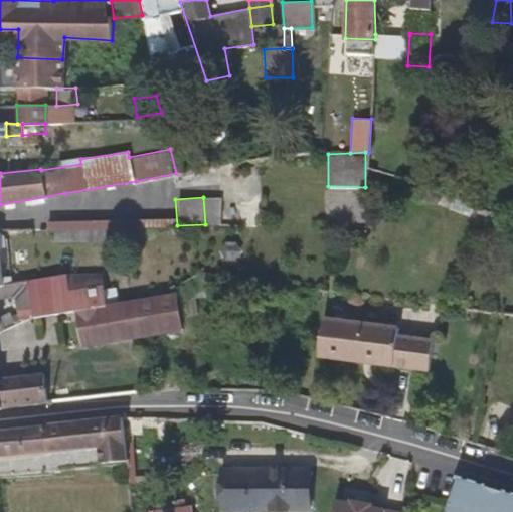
[(139,218),(140,228),(175,226),(174,217),(139,218)]
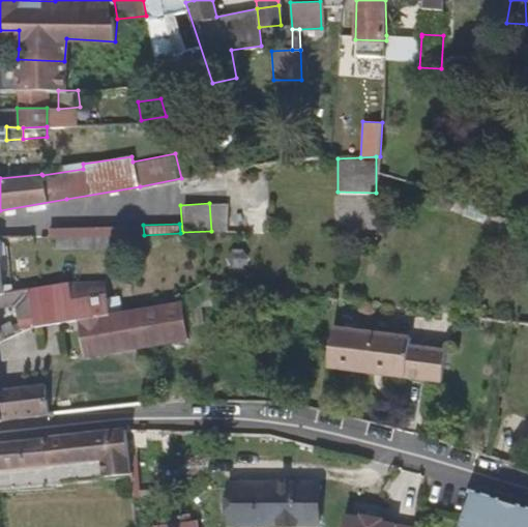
[(49,227),(48,235),(144,235),(143,225),(49,227)]
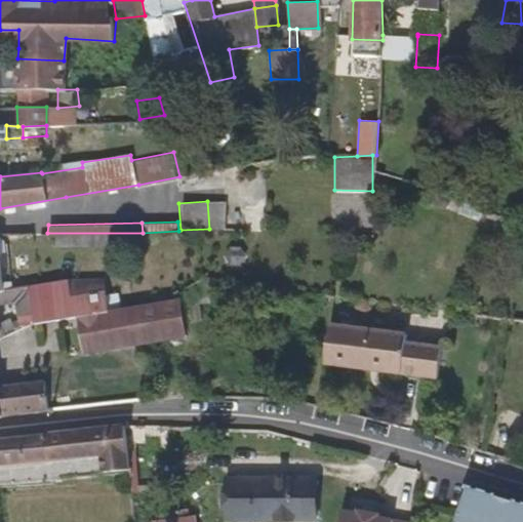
[(211,300),(209,279),(201,277),(177,291),(178,297),(180,321),(199,318),(198,304),(211,300)]
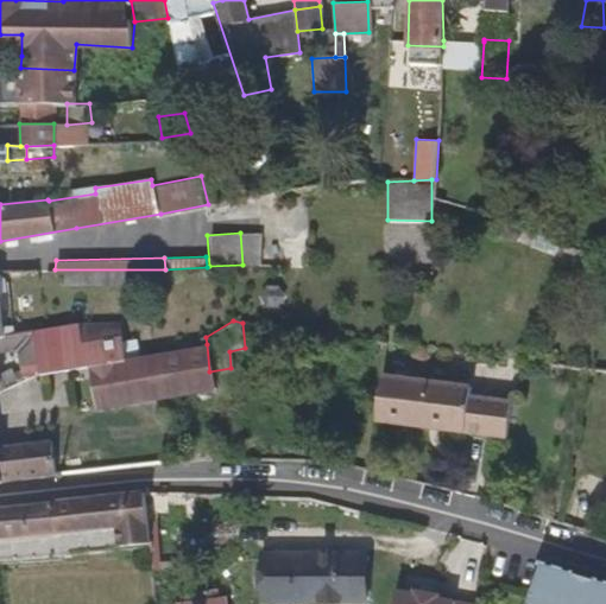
[(37,370),(89,362),(122,356),(120,337),(80,342),(76,323),(31,330),(37,370)]
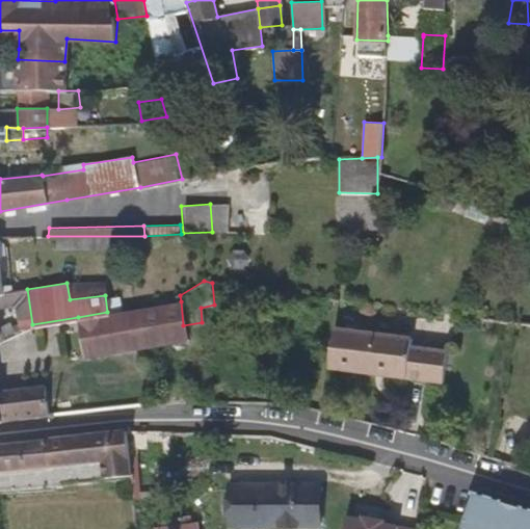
[(19,332),(32,324),(27,289),(12,292),(18,322),(19,332)]
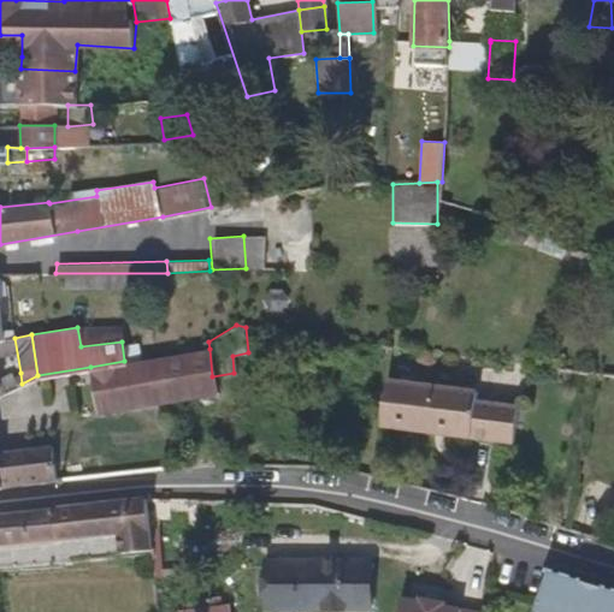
[(170,402),(214,394),(212,376),(210,349),(163,356),(170,402)]
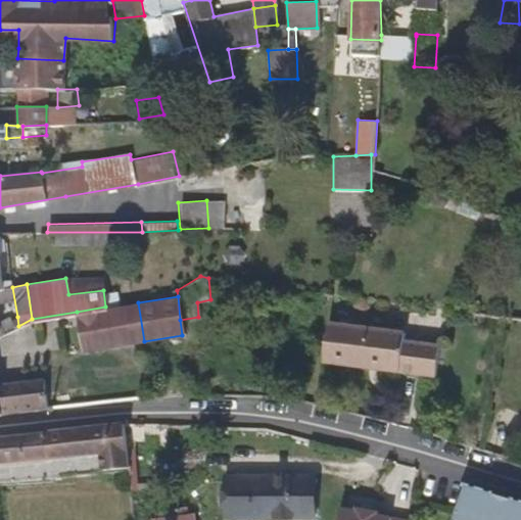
[(83,351),(144,341),(138,302),(77,312),(83,351)]
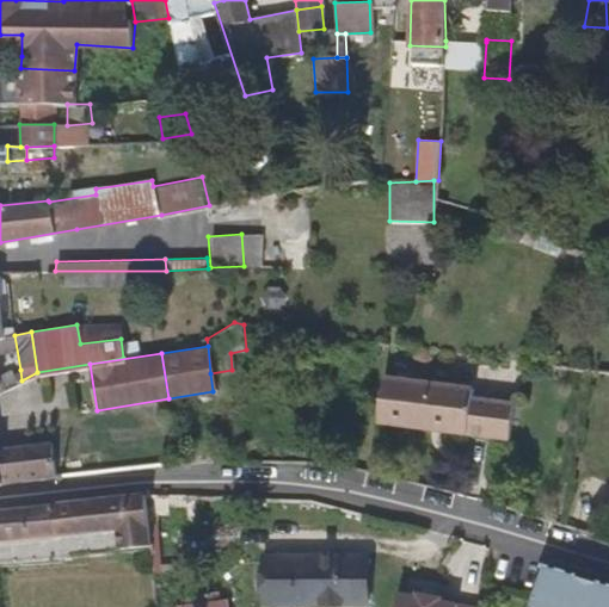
[(0,391),(13,385),(11,373),(10,370),(0,375),(0,391)]
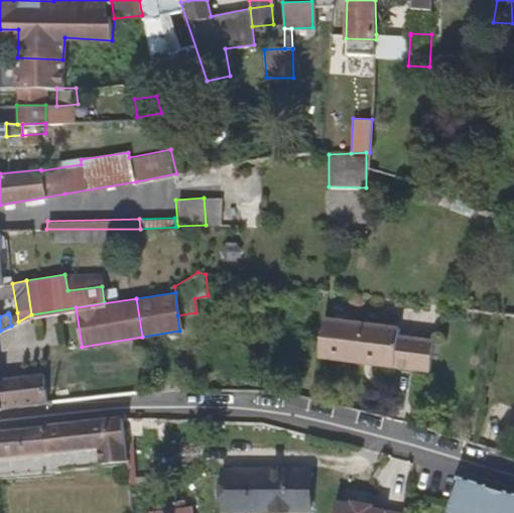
[(11,326),(18,322),(17,312),(9,315),(11,326)]
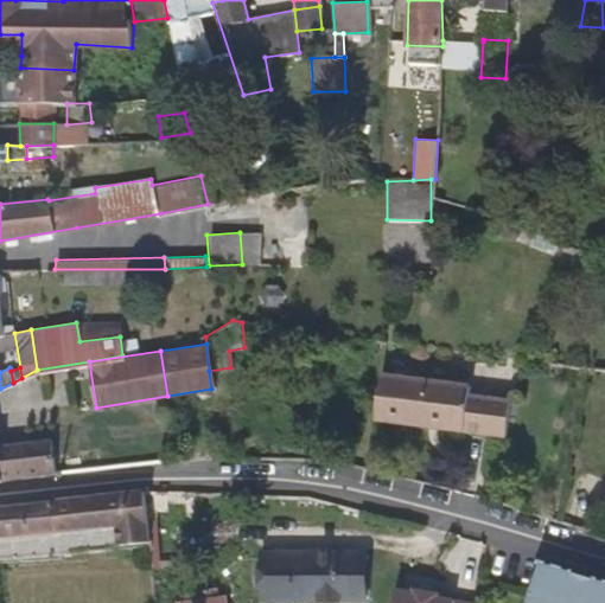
[(377,373),(371,417),(456,428),(460,396),(463,384),(377,373)]
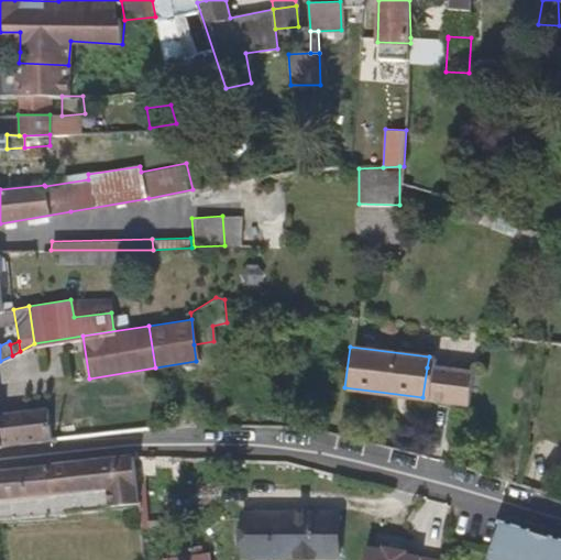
[(427,368),(422,397),(444,401),(448,370),(427,368)]
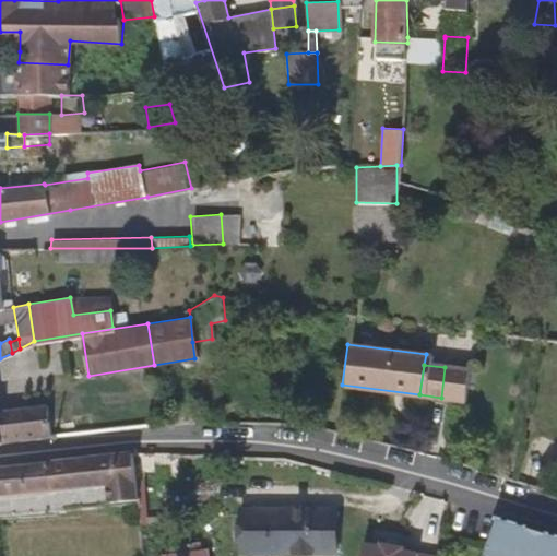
[(445,367),(441,398),(459,400),(463,369),(445,367)]
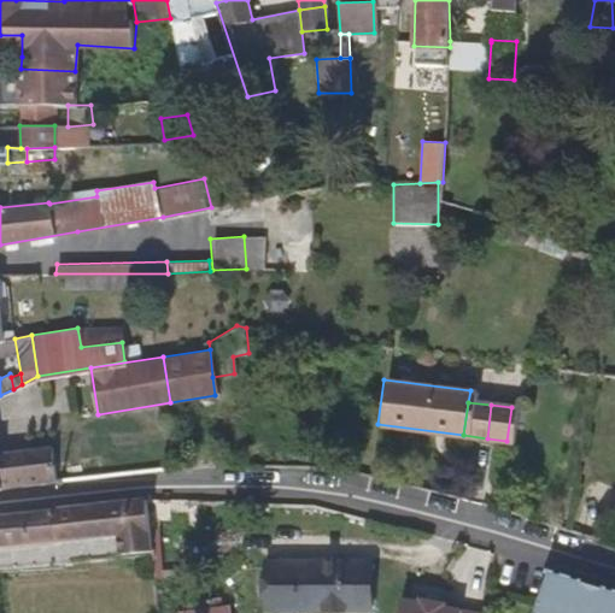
[(0,488),(56,479),(52,464),(48,444),(0,449),(0,488)]
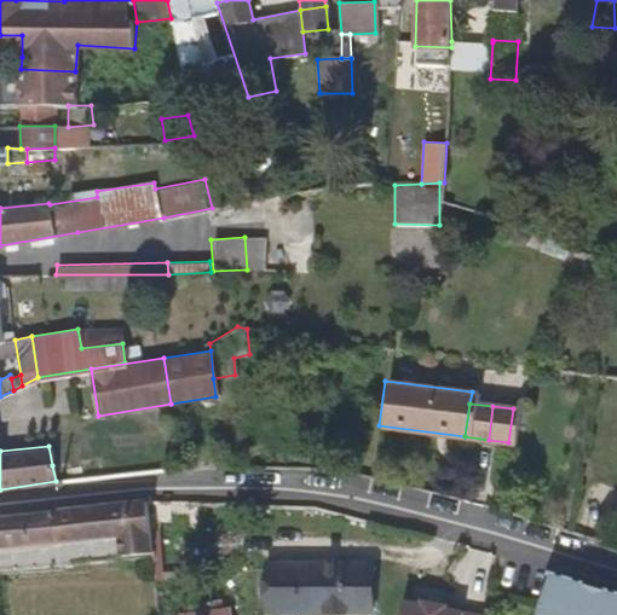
[(56,481),(70,480),(68,464),(52,465),(56,481)]
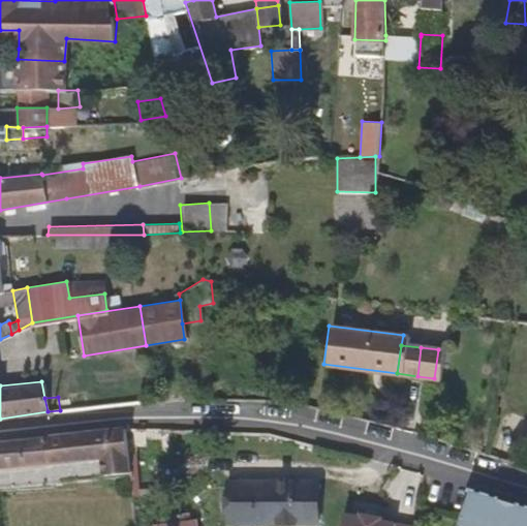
[(130,473),(126,427),(0,441),(0,467),(102,457),(104,475),(130,473)]
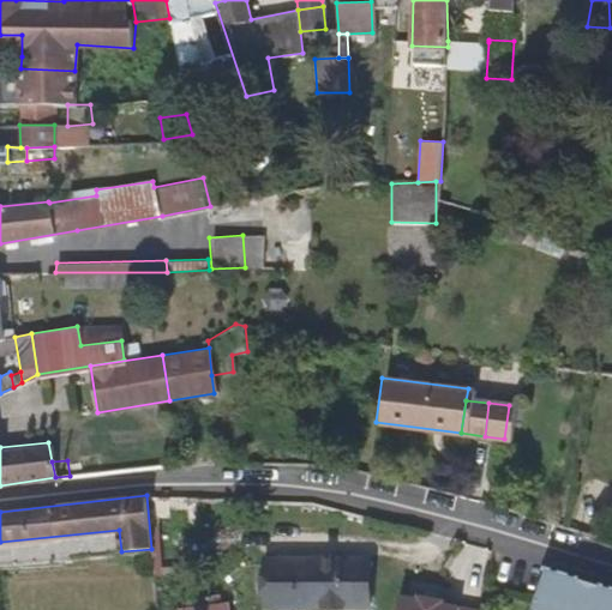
[(370,607),(370,554),(271,555),(271,608),(370,607)]
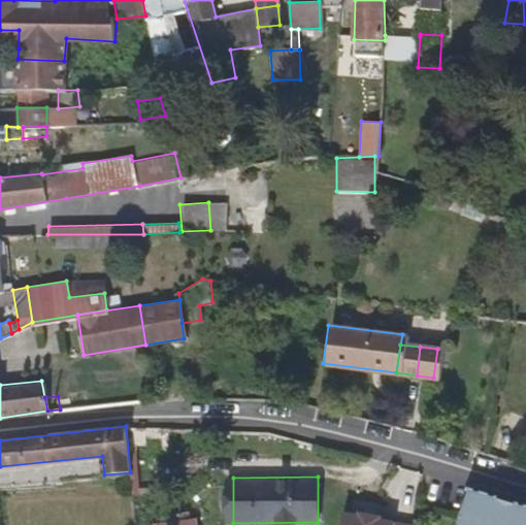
[(525,524),(525,505),(470,489),(459,524),(525,524)]
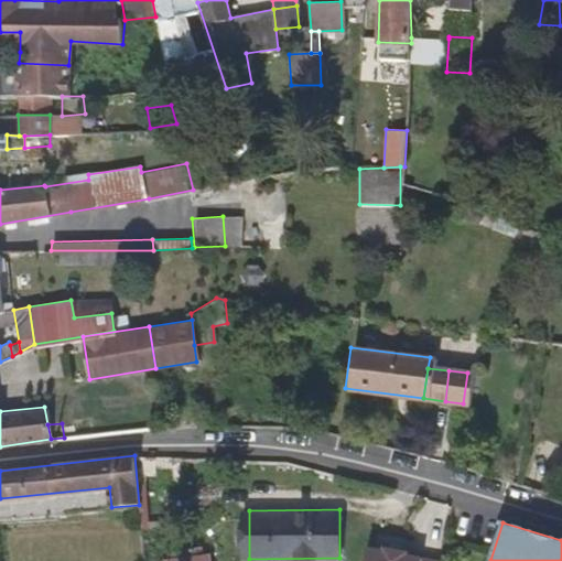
[(366,538),(363,560),(436,560),(439,546),(366,538)]
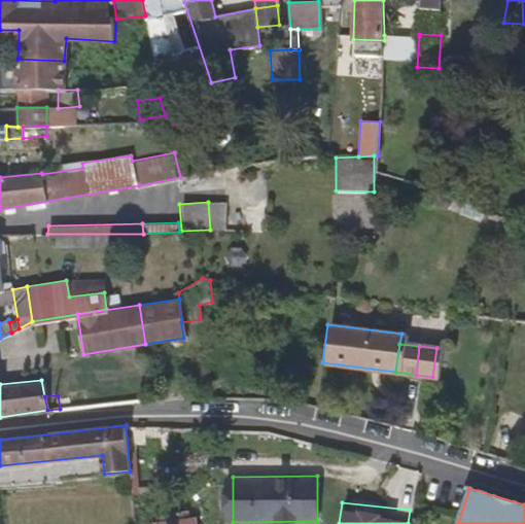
[(188,518),(187,510),(169,513),(170,522),(166,522),(165,523),(190,523),(190,518),(188,518)]
